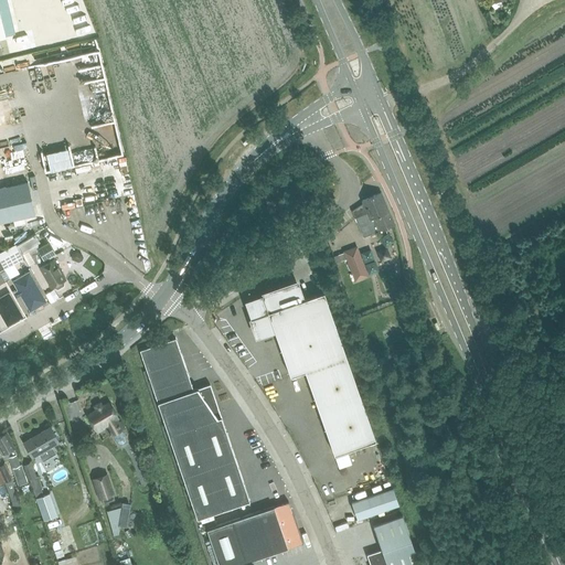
[(529,33),(520,39),(524,45),(533,39),(529,33)]
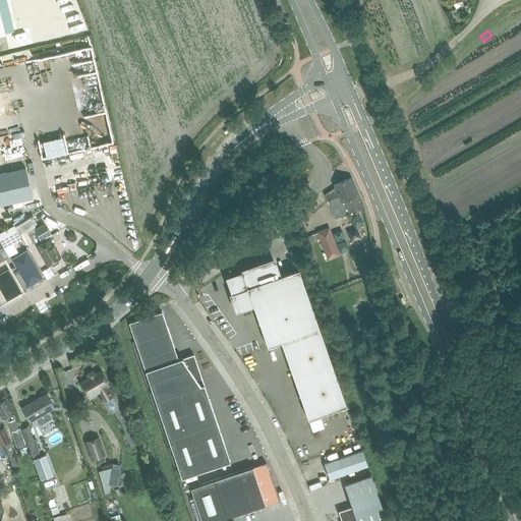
[(68,53),(73,75),(96,71),(89,38),(36,48),(39,59),(68,53)]
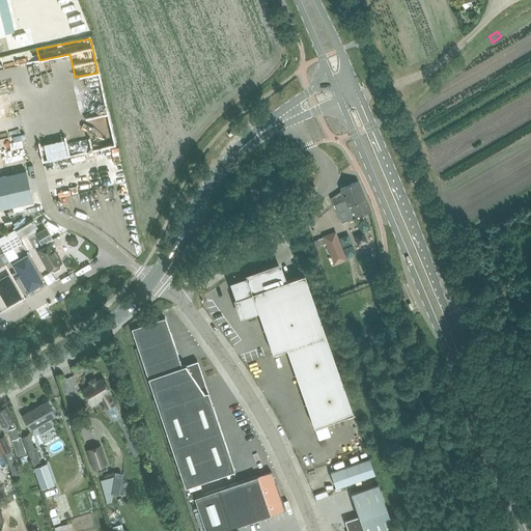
[(43,142),(47,160),(67,155),(63,137),(43,142)]
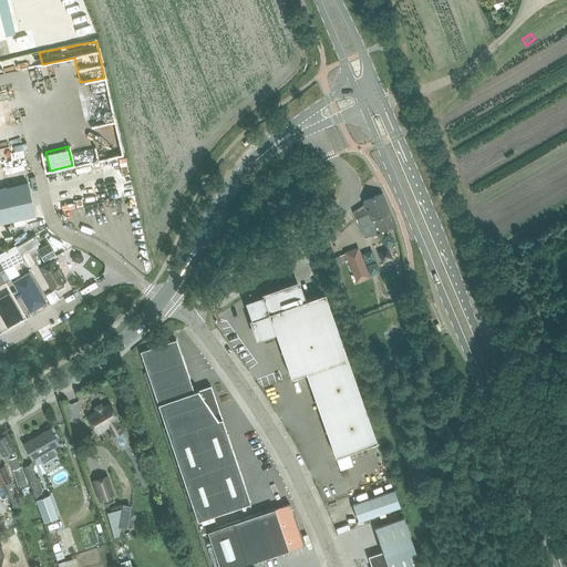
[(0,188),(0,223),(35,215),(28,183),(0,188)]
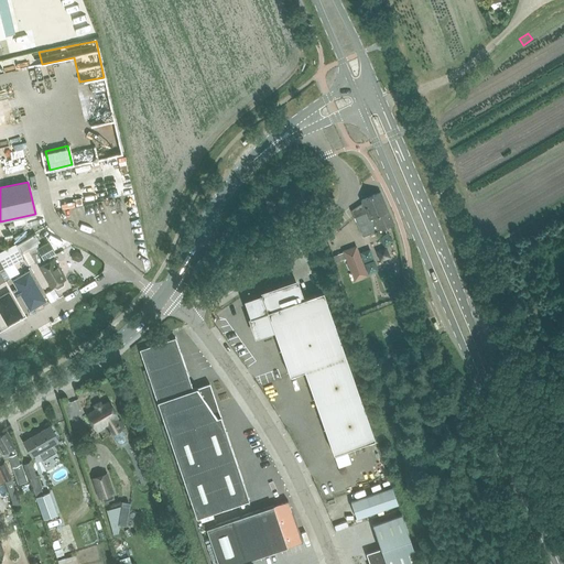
[(362,203),(351,210),(355,217),(356,219),(362,237),(394,224),(381,192),(361,199),(362,203)]
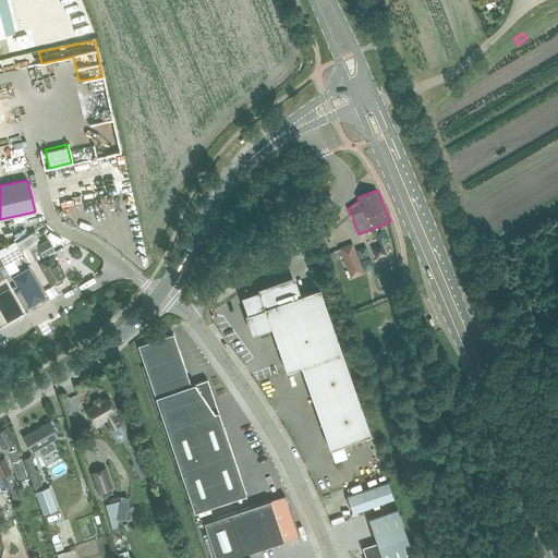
[(72,197),(60,199),(61,206),(73,204),(72,197)]
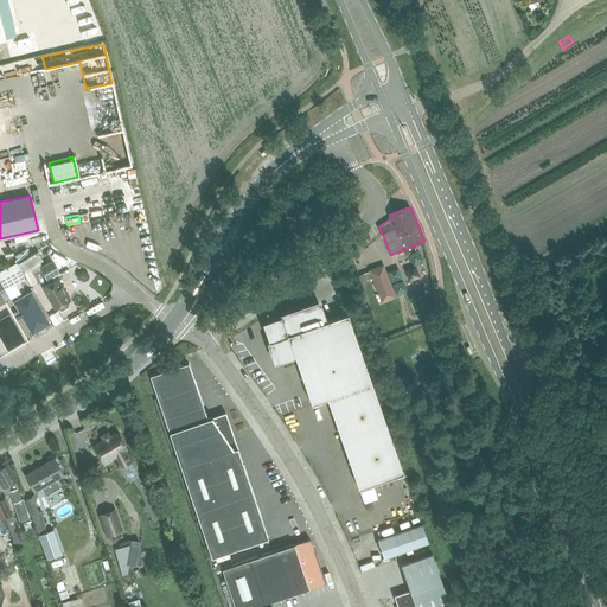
[(18,262),(19,266),(24,274),(40,263),(34,253),(18,262)]
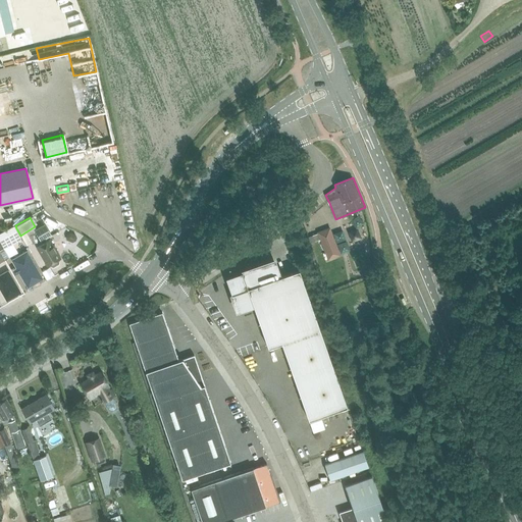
[(350,219),(341,222),(344,230),(353,227),(350,219)]
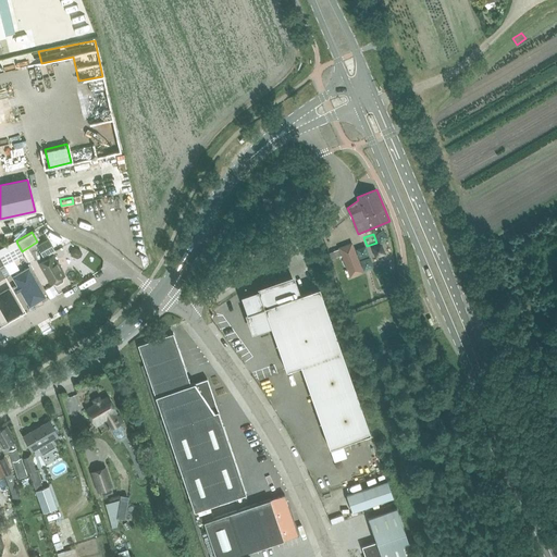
[(48,238),(38,245),(37,245),(44,257),(54,250),(48,238)]
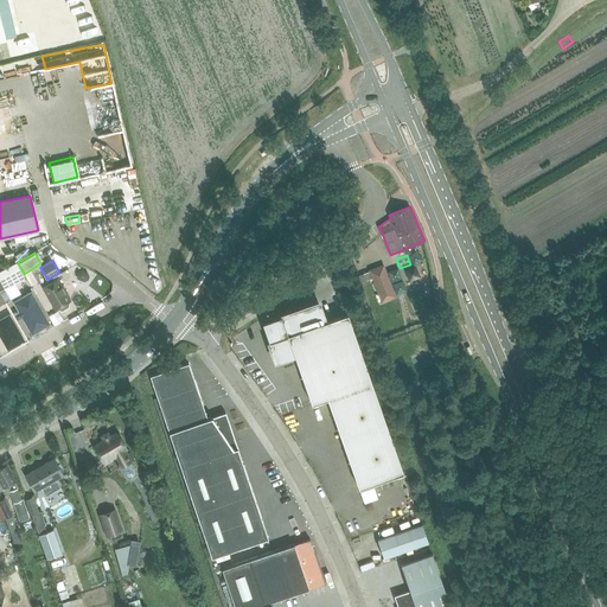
[(17,262),(0,270),(0,279),(19,269),(17,262)]
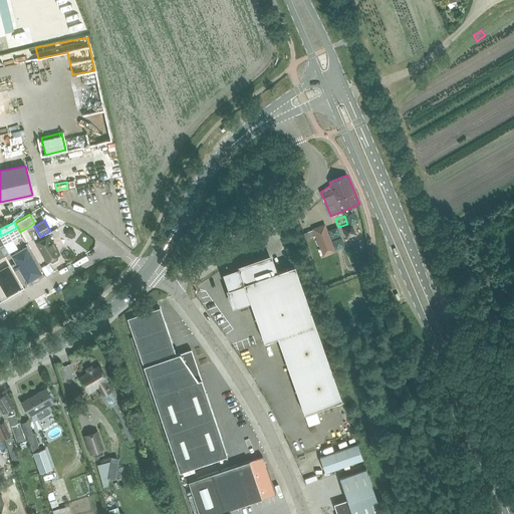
[(324,224),(313,229),(316,236),(327,232),(324,224)]
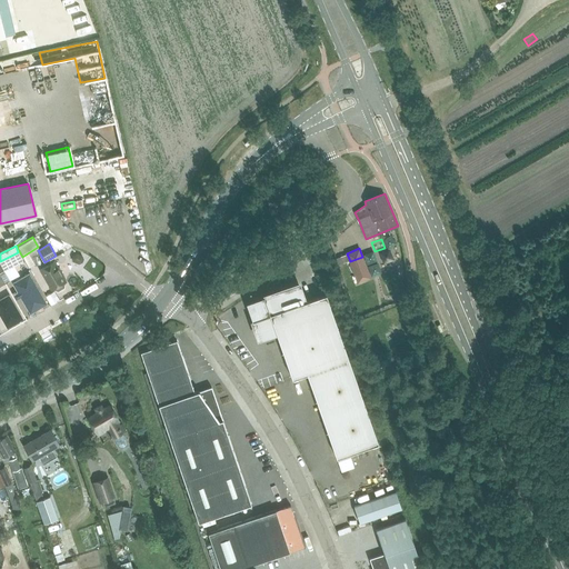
[(36,251),(23,259),(30,269),(37,265),(37,266),(42,262),(36,251)]
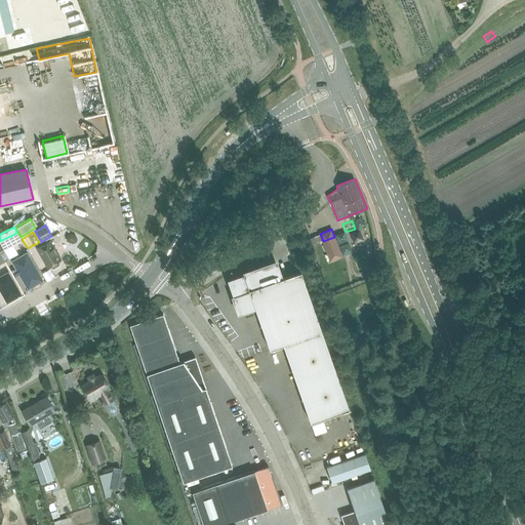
[(354,243),(362,240),(359,232),(351,235),(354,243)]
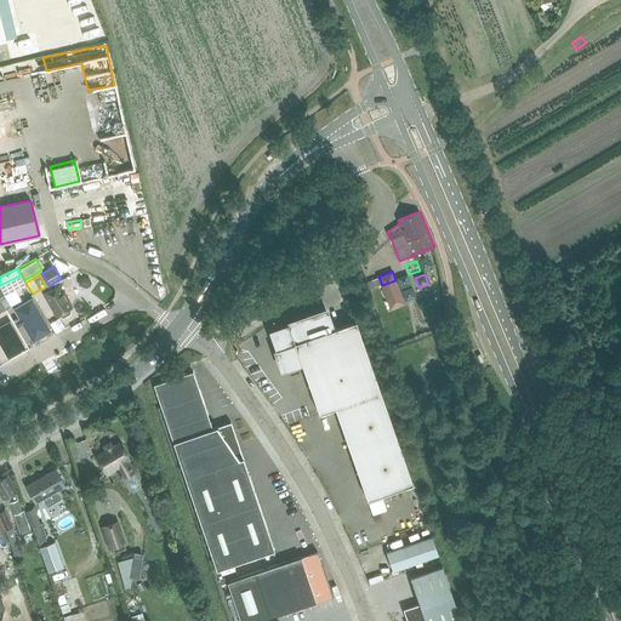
[(80,285),(86,288),(90,286),(92,283),(90,279),(83,275),(80,277),(78,281),(80,285)]
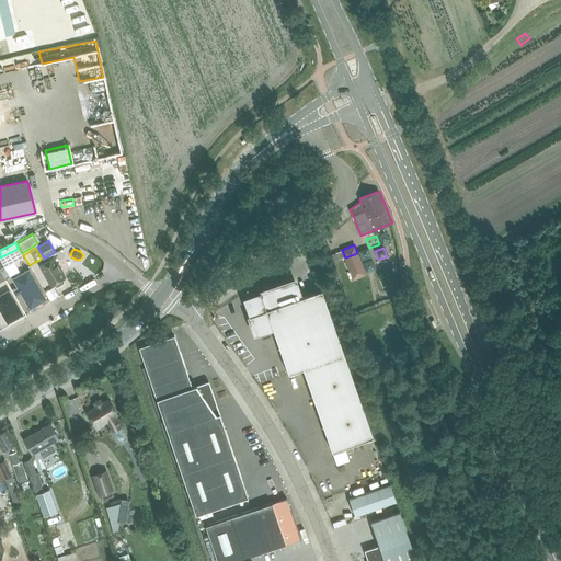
[(340,253),(332,256),(336,268),(344,265),(340,253)]
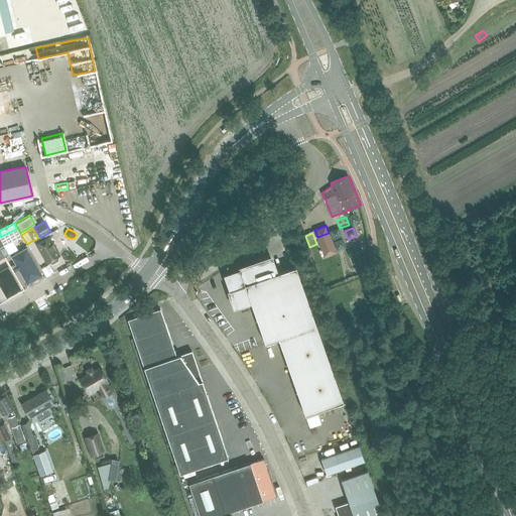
[(60,255),(49,236),(36,244),(47,262),(50,261),(51,262),(52,263),(57,260),(58,258),(57,256),(60,255)]
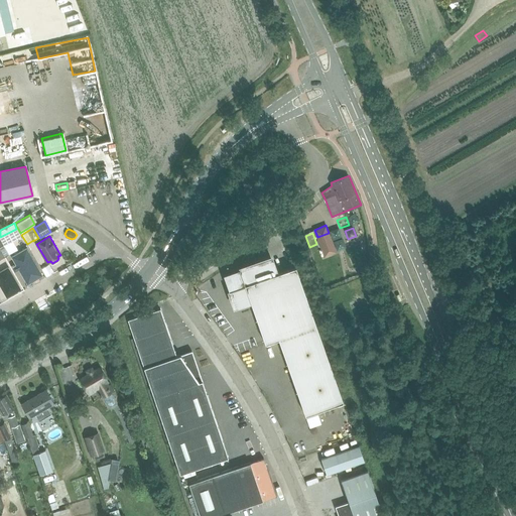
[(0,240),(0,239),(0,249),(4,257),(9,254),(4,245),(3,245),(0,240)]
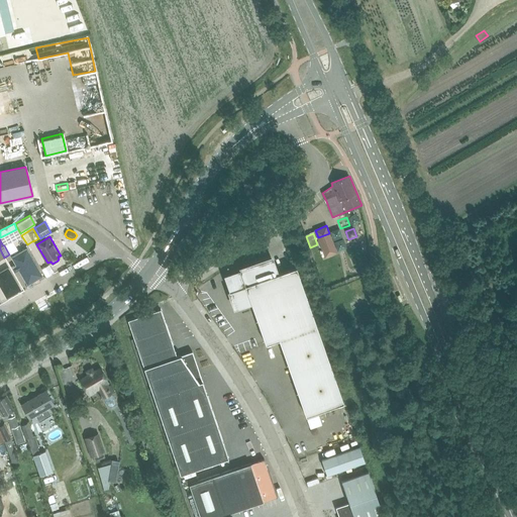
[(75,241),(69,244),(74,256),(81,253),(75,241)]
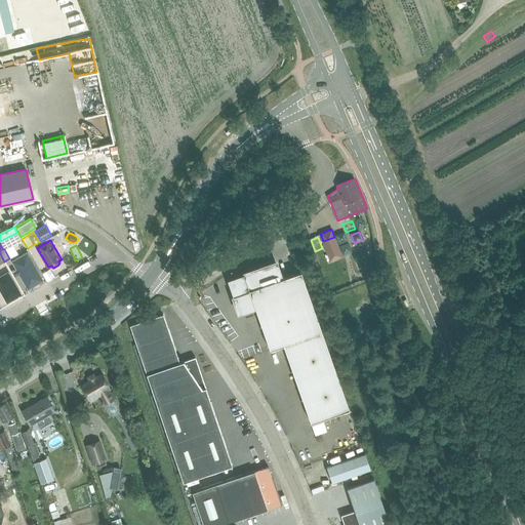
[(23,253),(9,260),(25,289),(39,281),(29,264),(26,259),(23,253)]
